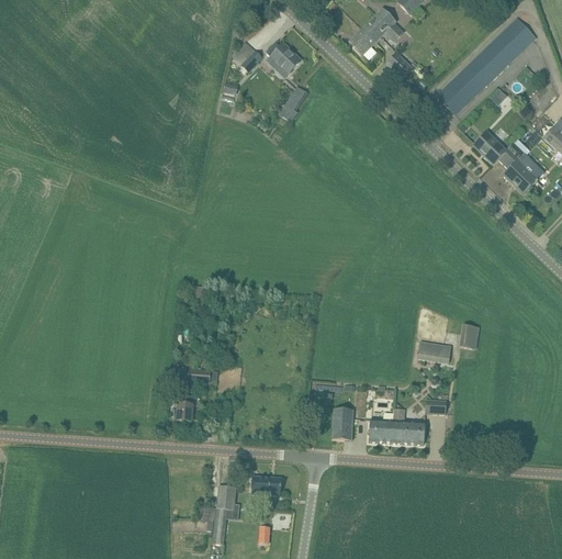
[(396,0),(409,13),(423,0),(396,0)]
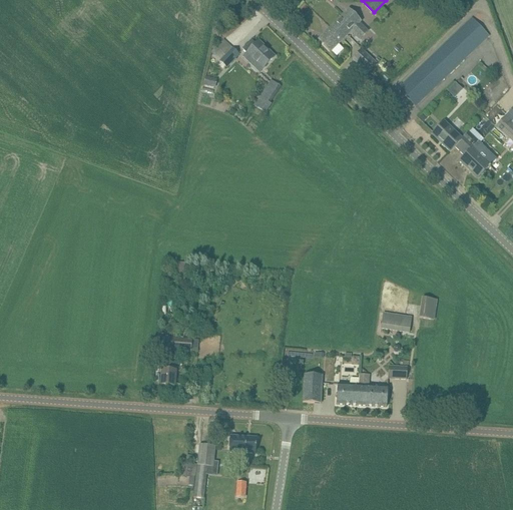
[(342,26),(347,32),(351,28),(360,36),(367,29),(359,20),(360,19),(349,8),(332,25),(337,30),(342,26)]
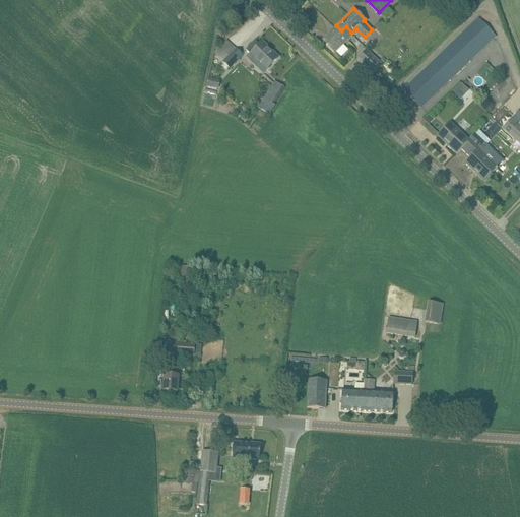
[(478,16),(411,80),(404,87),(421,106),(496,34),(478,16)]
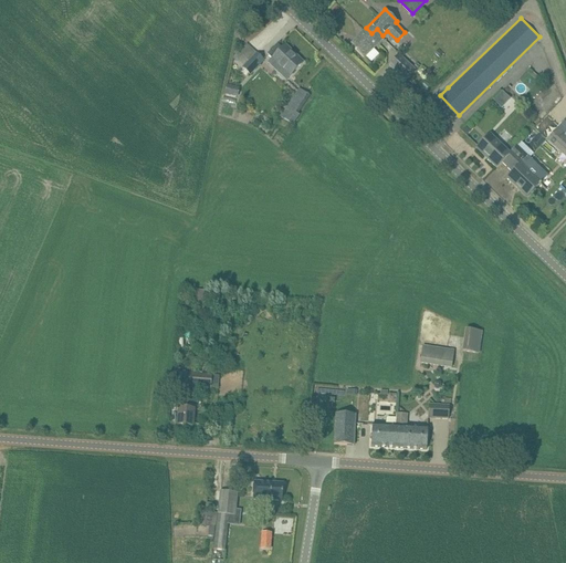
[(364,54),(383,35),(377,29),(371,33),(366,28),(352,42),(364,54)]
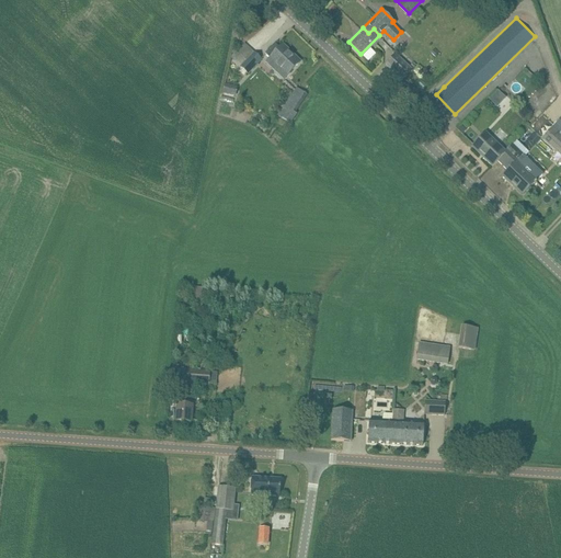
[(279,46),(275,41),(265,50),(279,65),(275,69),(283,77),(299,60),(289,50),(290,49),(283,42),(279,46)]
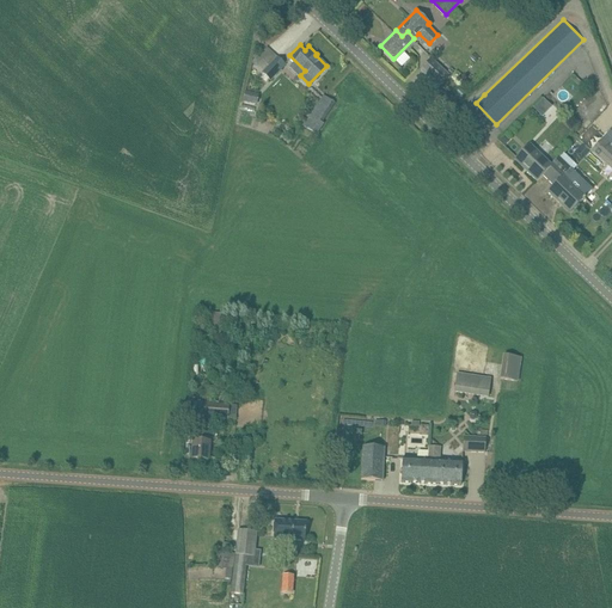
[(277,54),(262,69),(270,78),(285,62),(277,54)]
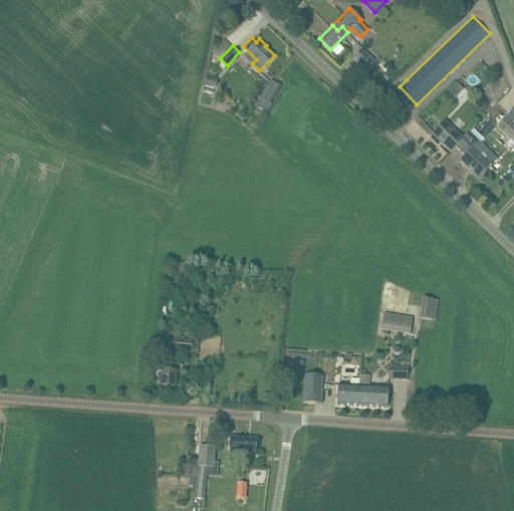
[(361,48),(360,49),(353,56),(368,70),(376,62),(361,48)]
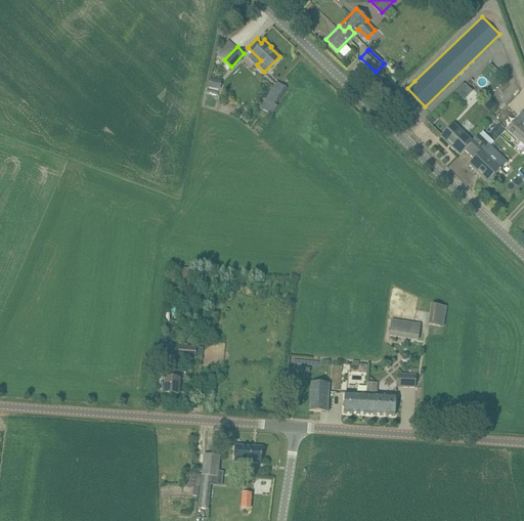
[(206,84),(219,86),(220,77),(208,75),(206,84)]
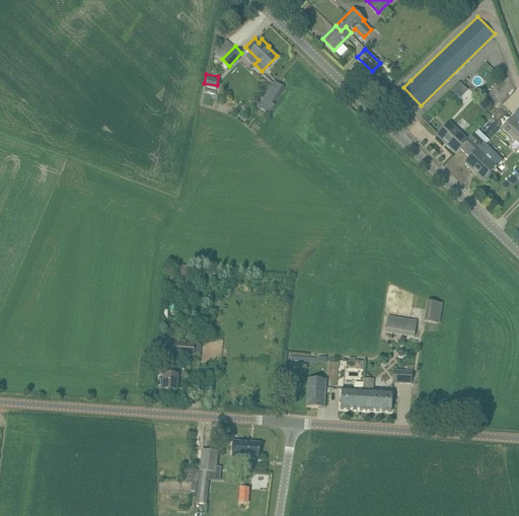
[(275,79),(257,105),(269,113),(274,103),(272,101),(284,84),(275,79)]
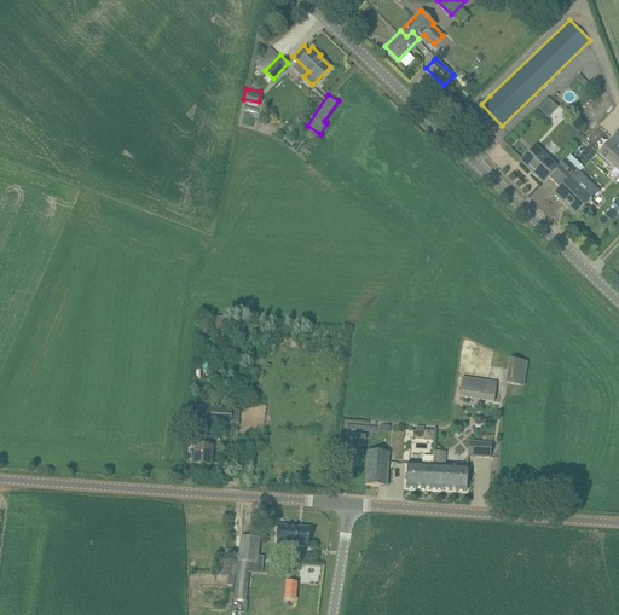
[(547,114),(556,104),(548,96),(538,106),(547,114)]
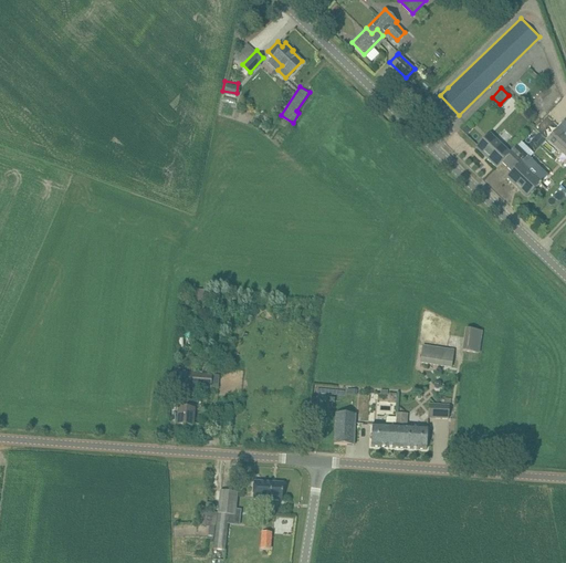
[(565,133),(557,125),(547,136),(565,153),(565,133)]
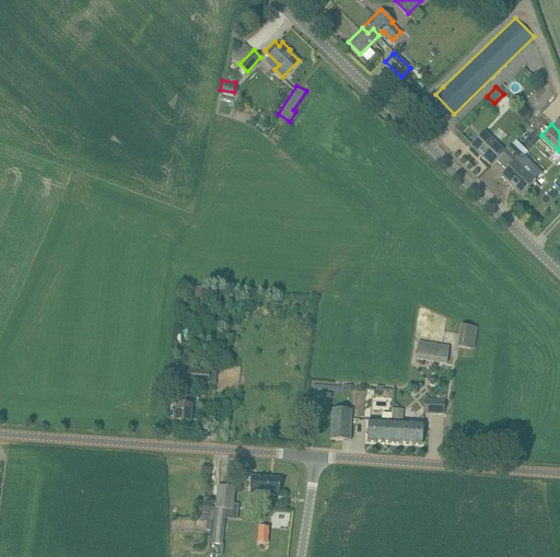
[(485,128),(473,142),(483,152),(482,154),(491,162),(496,158),(505,148),(485,128)]
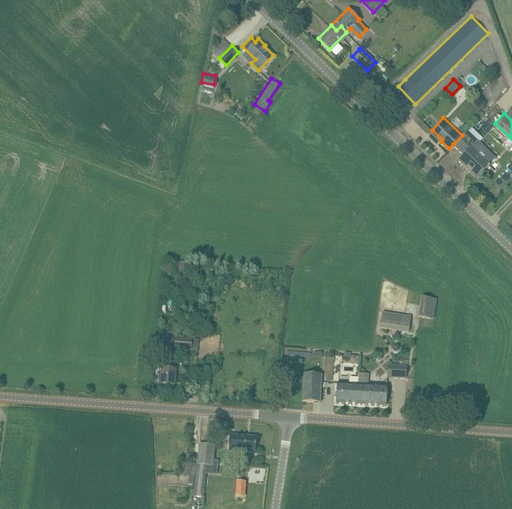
[(468,165),(478,174),(495,156),(468,129),(462,135),(453,144),(464,153),(459,158),(467,166),(468,165)]
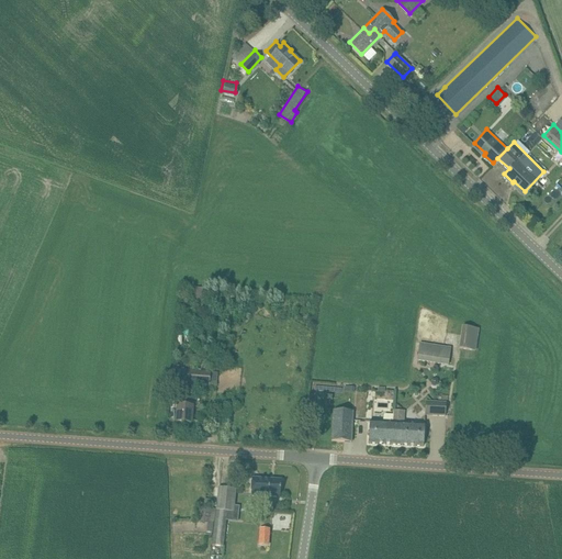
[(479,326),(462,323),(459,346),(475,348),(479,326)]
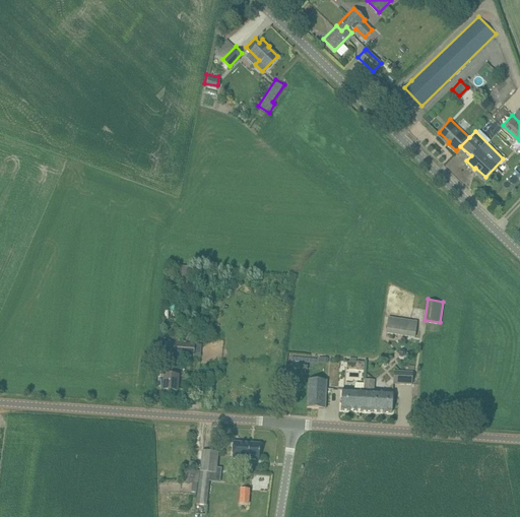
[(387,330),(414,334),(415,324),(388,320),(387,330)]
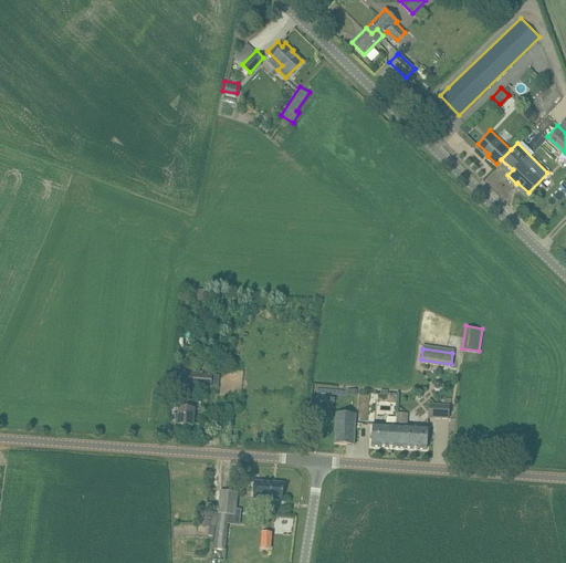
[(181,368),(180,384),(210,386),(211,372),(181,368)]
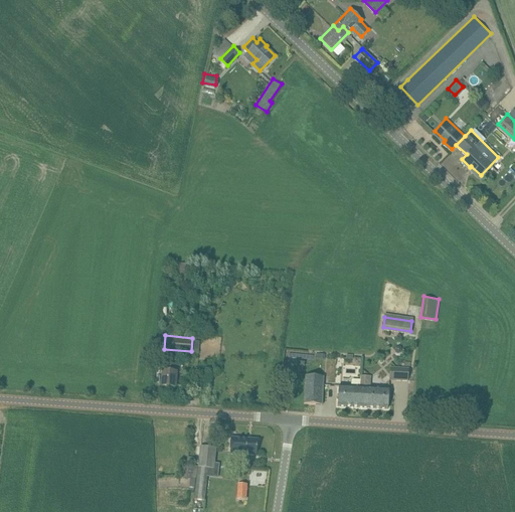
[(163,368),(162,374),(162,384),(175,385),(176,369),(174,369),(174,362),(166,361),(166,369),(163,368)]
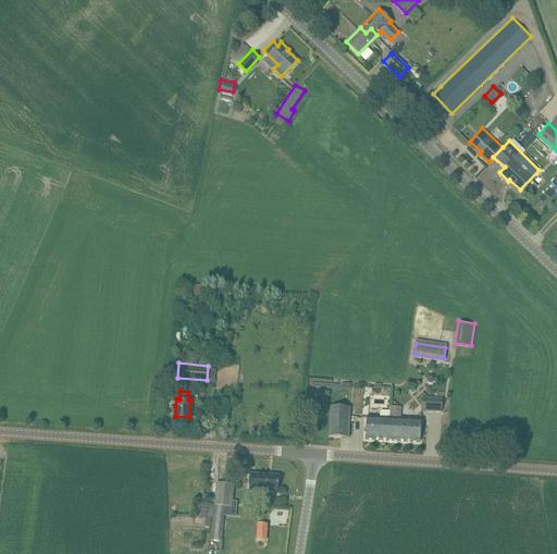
[(442,409),(442,396),(422,395),(421,408),(442,409)]
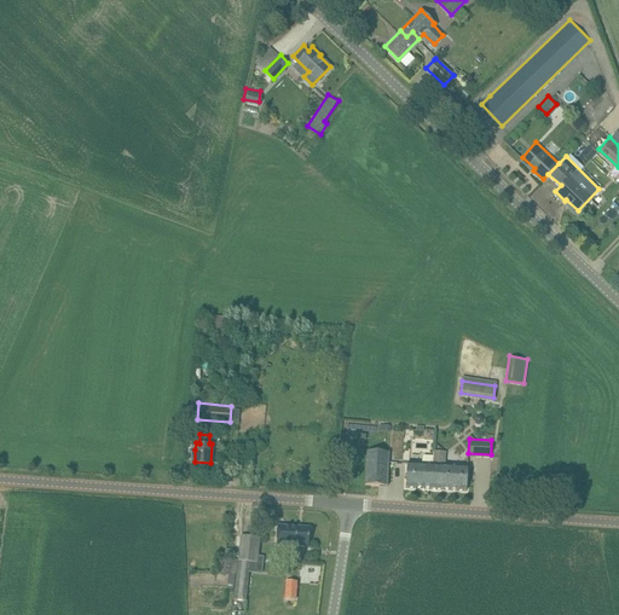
[(366,448),(365,470),(365,482),(387,483),(389,450),(366,448)]
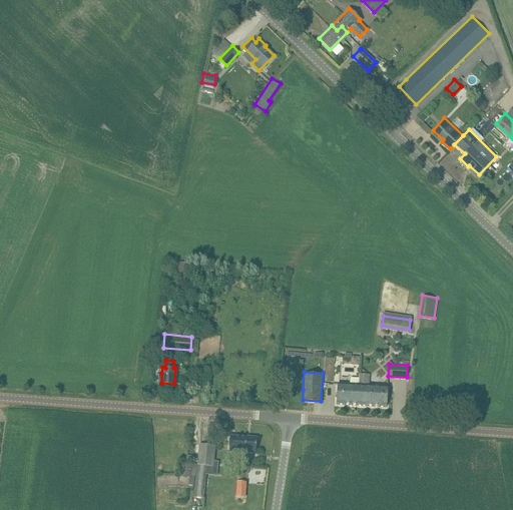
[(360,372),(359,383),(358,403),(387,405),(388,385),(369,384),(369,373),(360,372)]
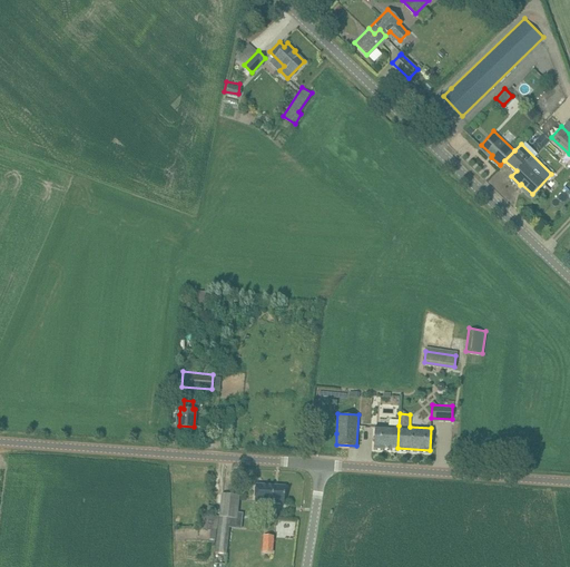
[(373,447),(397,448),(399,426),(375,424),(373,447)]
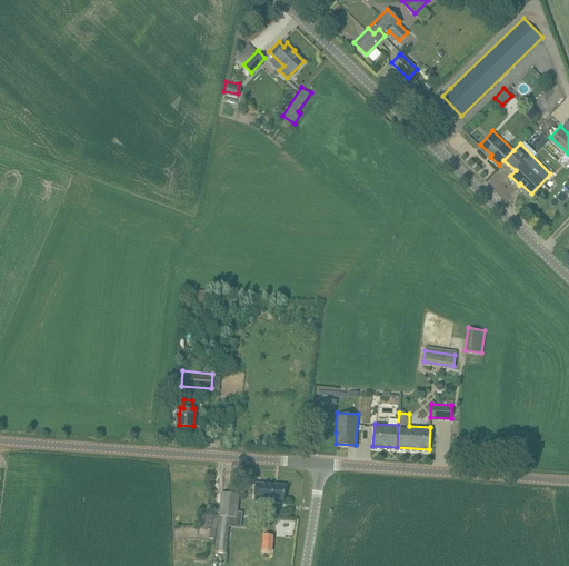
[(255,499),(269,499),(270,483),(256,482),(255,499)]
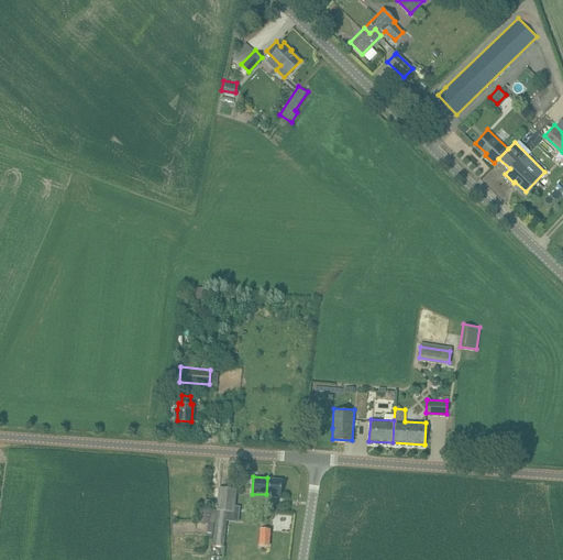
[(267,478),(266,494),(280,495),(282,478),(267,478)]
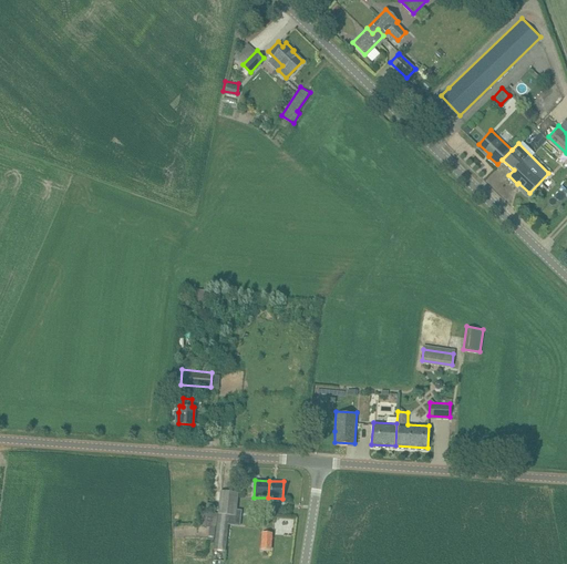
[(220,489),(218,511),(204,509),(203,523),(209,524),(208,530),(216,531),(214,547),(225,549),(228,513),(235,514),(238,491),(220,489)]
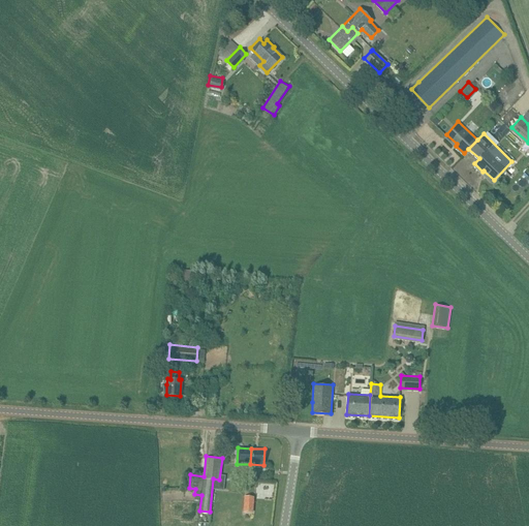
[(257,495),(273,495),(274,481),(257,480),(257,495)]
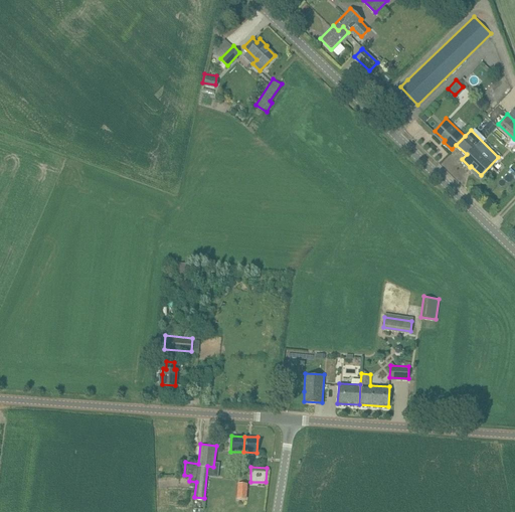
[(246,483),(238,482),(237,496),(245,497),(246,483)]
